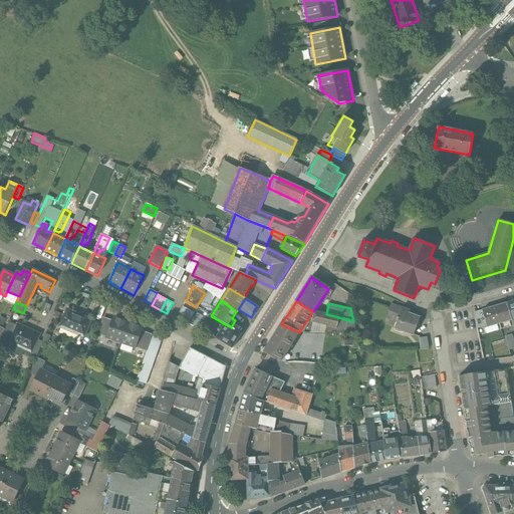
[(494,307),(499,323),(511,320),(507,303),(494,307)]
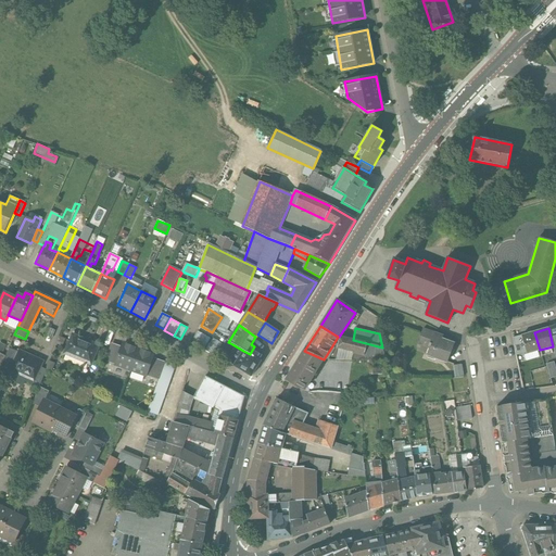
[(427,355),(447,363),(454,344),(442,340),(443,337),(424,329),(417,344),(430,349),(427,355)]
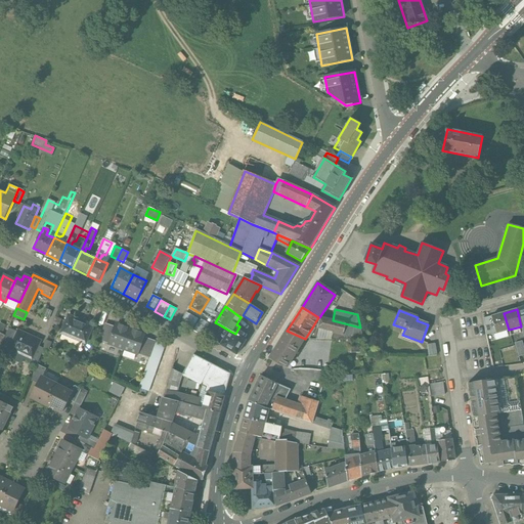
[(199,319),(186,312),(180,323),(192,331),(199,319)]
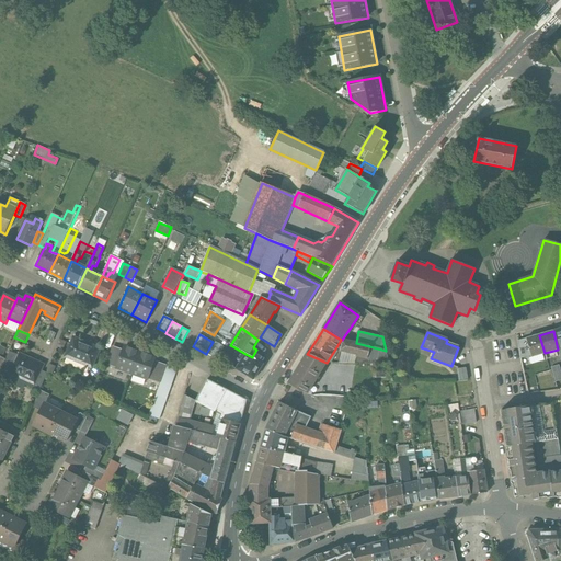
[(545,353),(539,335),(526,340),(531,357),(533,357),(545,353)]
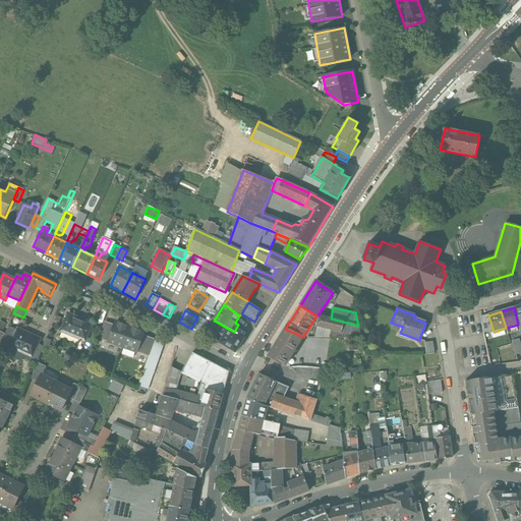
[(93,324),(67,314),(61,332),(85,342),(93,324)]
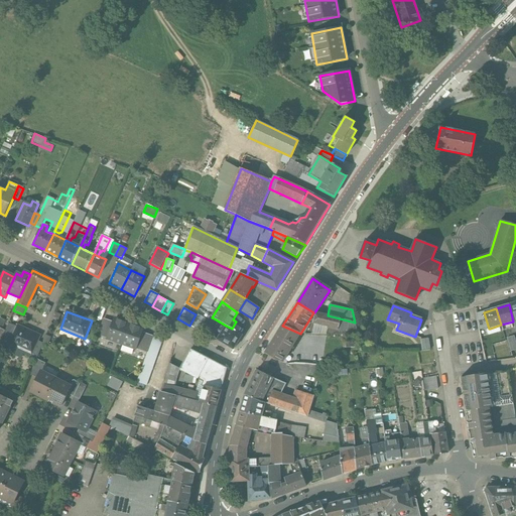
[(489,329),(484,312),(484,311),(476,313),(479,330),(486,328),(488,336),(491,335),(490,329),(489,329)]
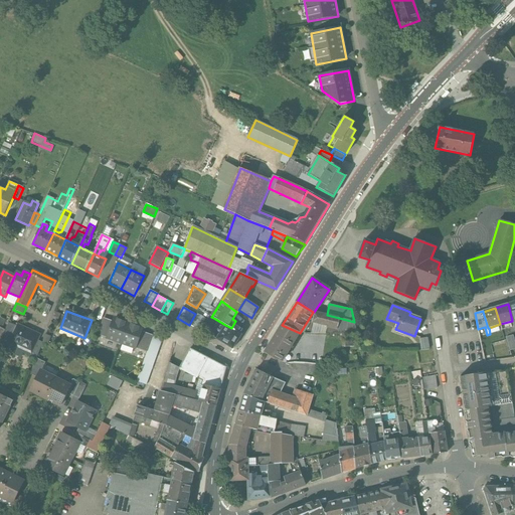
[(327,315),(314,312),(313,312),(307,322),(313,324),(313,322),(327,326),(327,327),(337,329),(339,318),(327,315)]
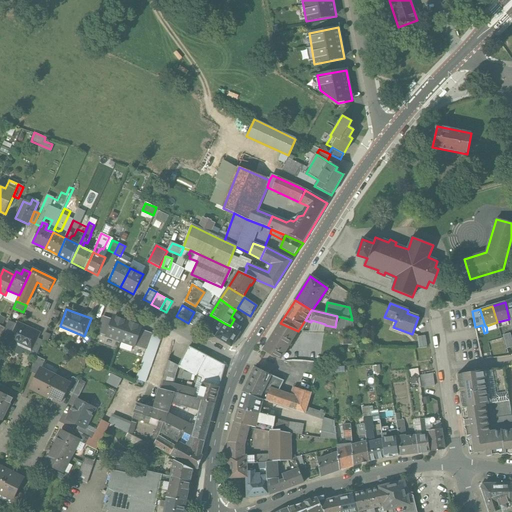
[(205,317),(196,312),(190,323),(199,328),(205,317)]
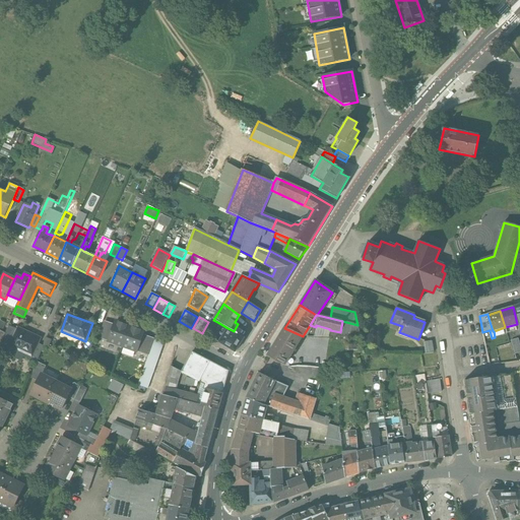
[(217,322),(213,320),(212,319),(202,334),(215,341),(217,338),(209,334),(217,322)]
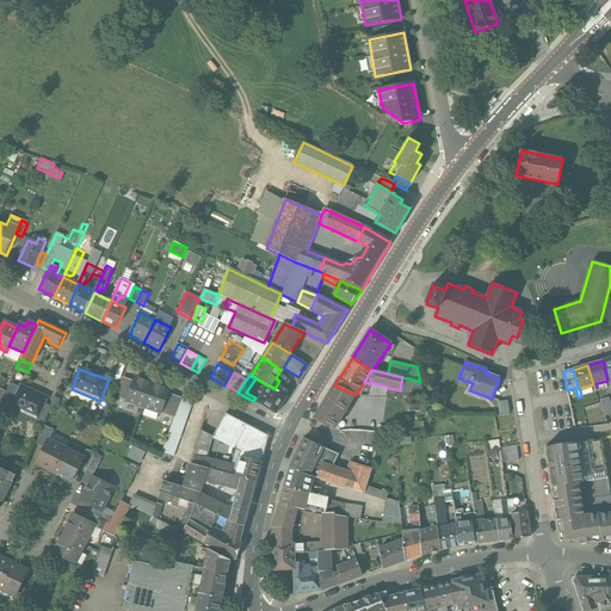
[(420,382),(402,377),(400,390),(423,393),(420,382)]
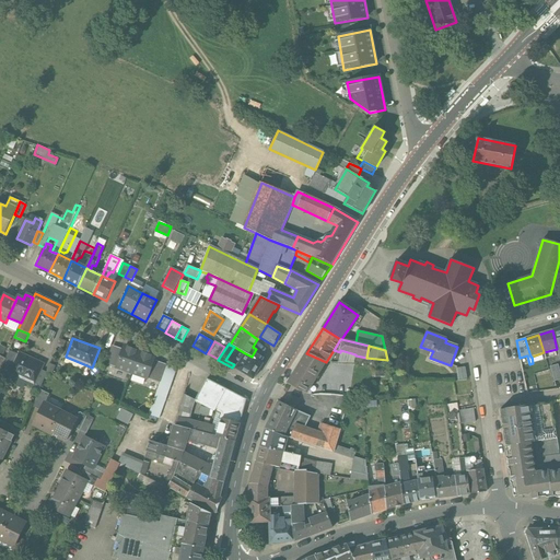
[(131,374),(139,352),(124,347),(123,351),(116,368),(116,369),(131,374)]
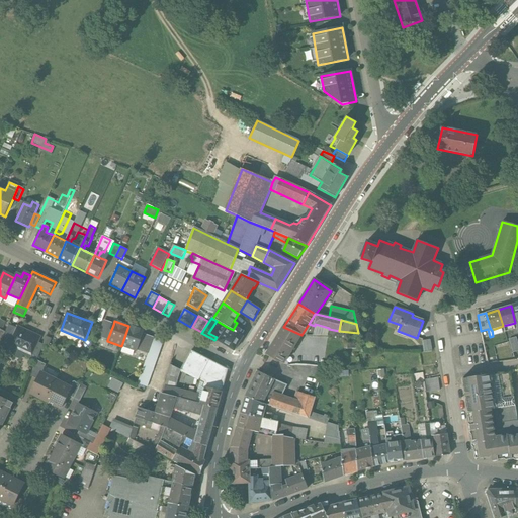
[(107,340),(113,325),(103,322),(98,337),(107,340)]
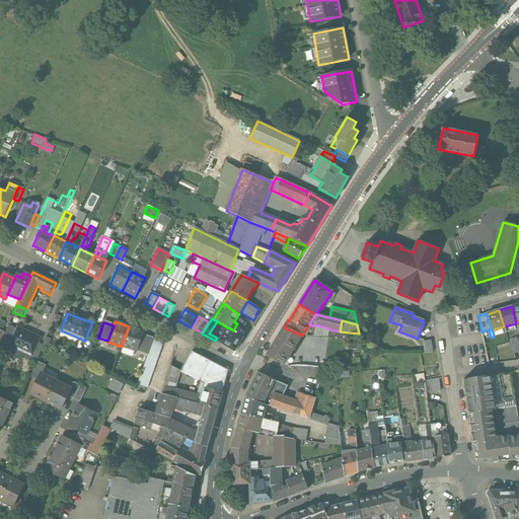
[(11,341),(17,329),(8,325),(5,332),(3,337),(11,341)]
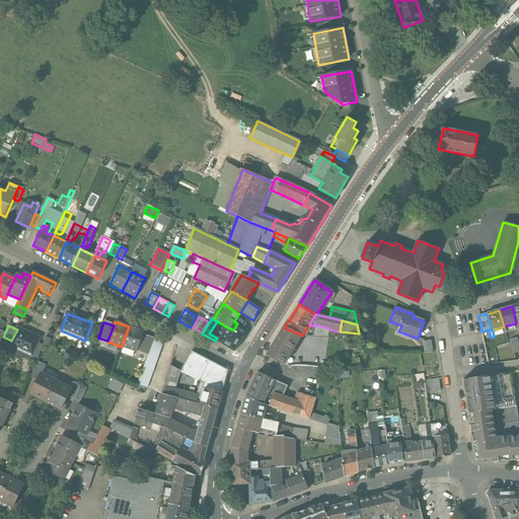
[(129,326),(122,347),(137,352),(137,351),(142,337),(144,331),(129,326)]
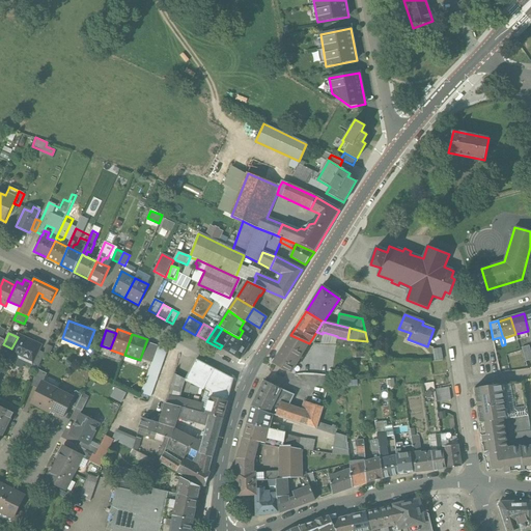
[(42,345),(19,335),(18,337),(11,348),(6,362),(15,366),(18,358),(32,365),(33,364),(38,352),(42,345)]
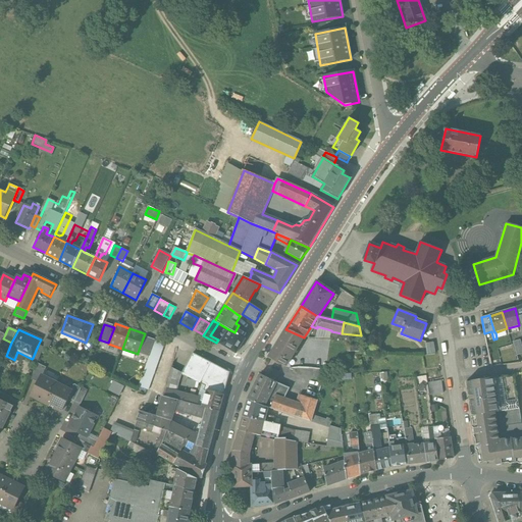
[(219,344),(236,353),(245,340),(235,332),(228,329),(219,344)]
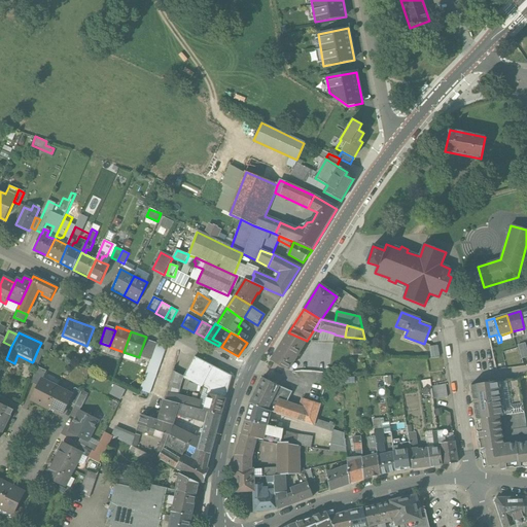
[(282,367),(288,370),(307,341),(288,332),(270,361),(282,367)]
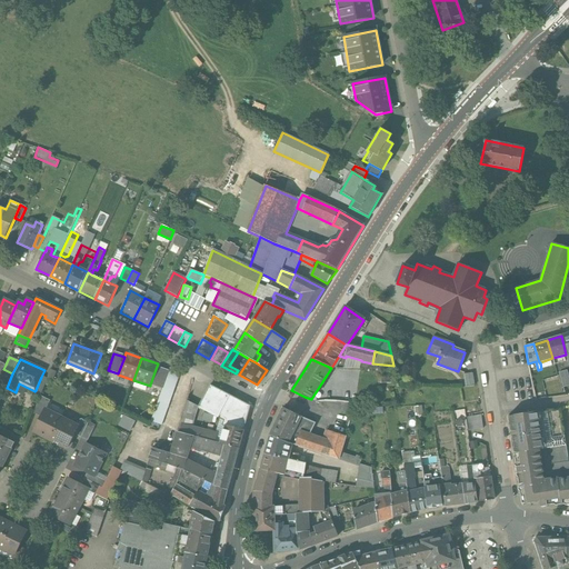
[(168,373),(156,369),(150,385),(162,390),(168,373)]
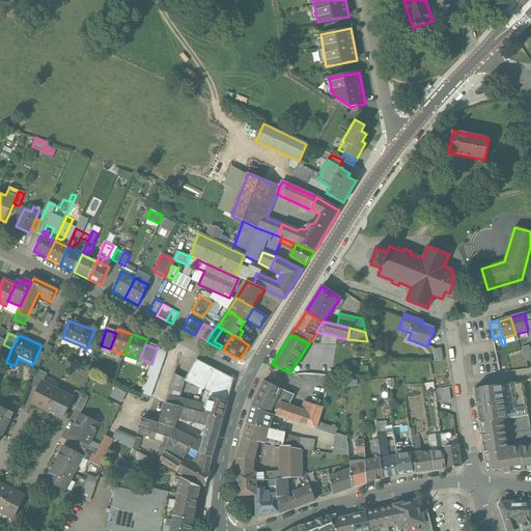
[(159,344),(157,348),(151,364),(141,393),(150,397),(169,347),(159,344)]
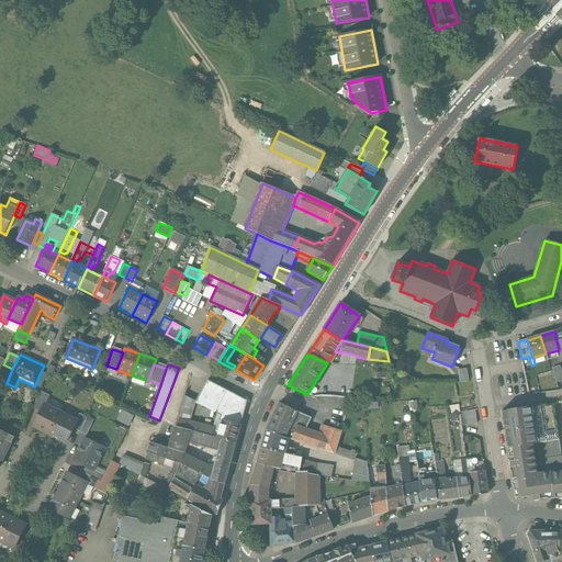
[(561,373),(560,367),(552,369),(557,383),(561,381),(561,373)]
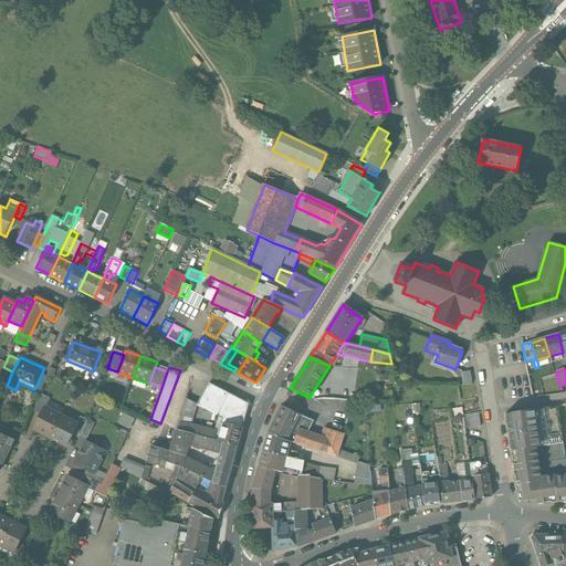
[(470,371),(462,373),(464,386),(472,385),(470,371)]
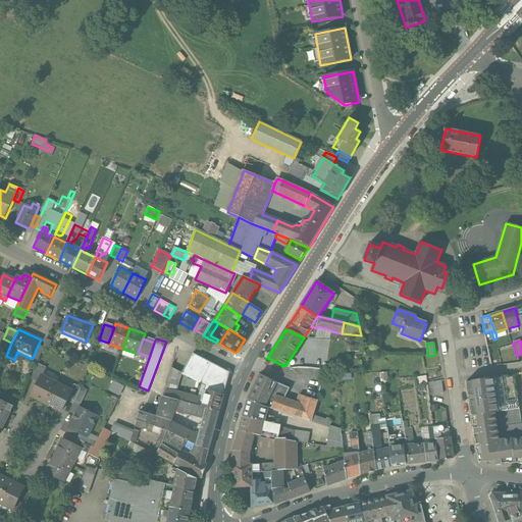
[(43,348),(38,346),(33,358),(39,360),(43,348)]
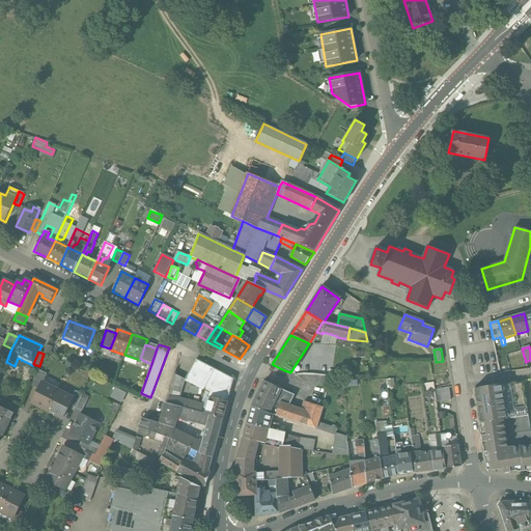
[(186,409),(193,411),(223,419),(233,379),(196,359),(185,380),(185,381),(186,381),(208,393),(207,398),(210,398),(206,410),(201,409),(202,404),(188,401),(186,409)]
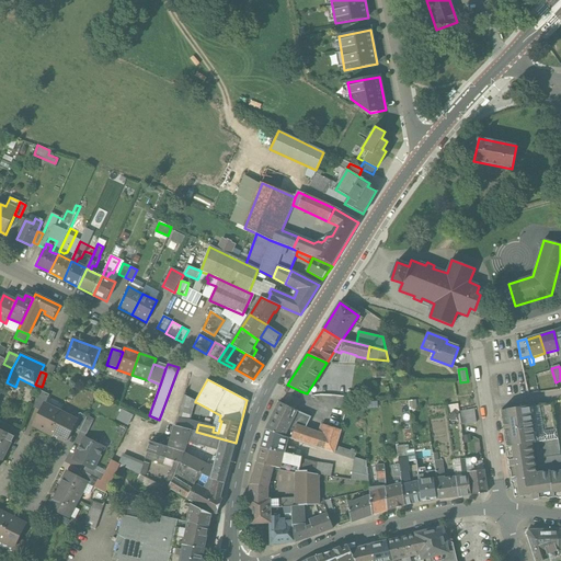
[(33,408),(41,412),(45,403),(45,404),(49,396),(39,391),(33,408)]
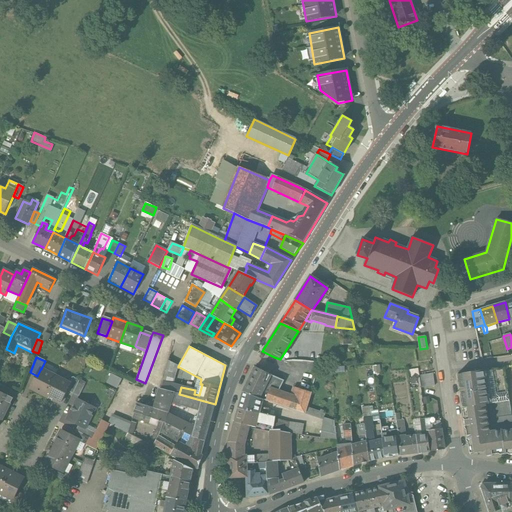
[(179,394),(181,387),(173,385),(179,367),(178,367),(178,366),(168,362),(163,382),(162,390),(179,394)]
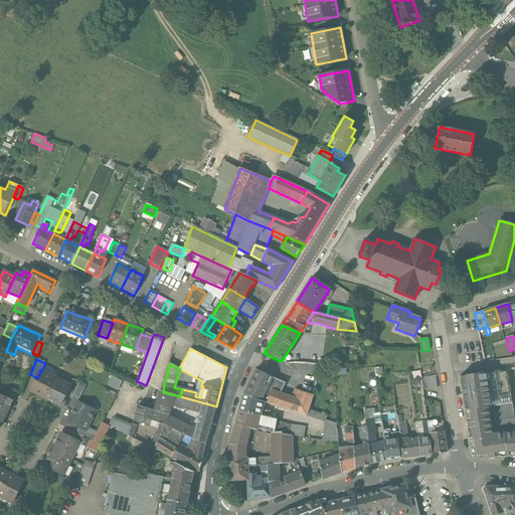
[(30,392),(45,399),(55,378),(41,371),(41,370),(37,378),(30,392)]
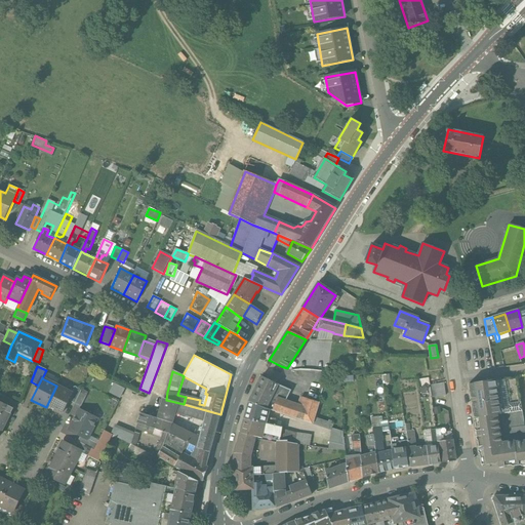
[(279,386),(260,377),(248,402),(267,408),(271,400),(276,401),(277,398),(283,400),(284,398),(286,399),(291,390),(279,386)]
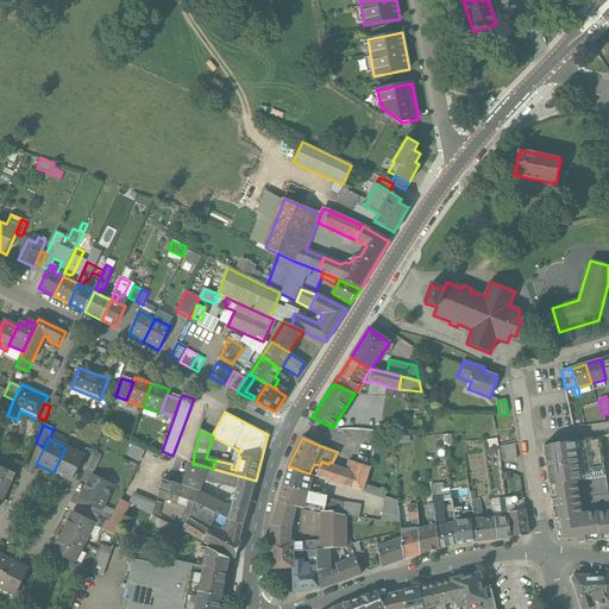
[(545,446),(551,485),(581,481),(573,441),(545,446)]
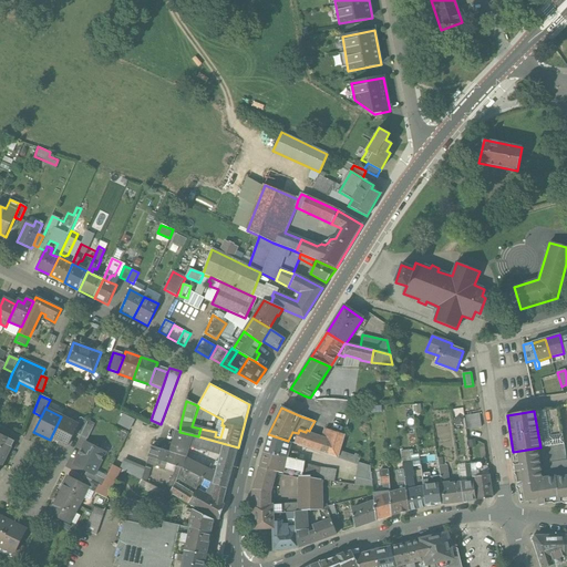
[(559,412),(545,414),(550,446),(564,444),(559,412)]
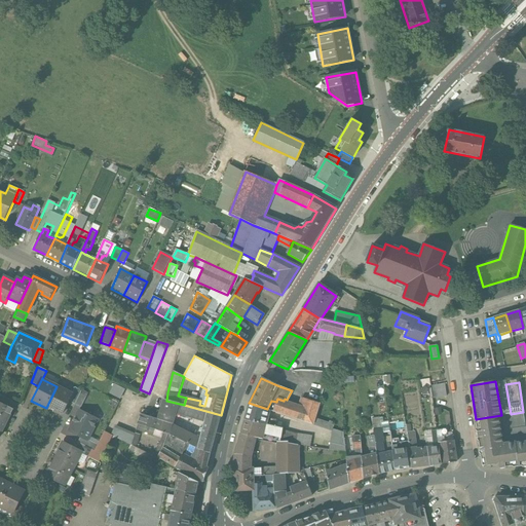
[(109,393),(120,400),(125,390),(114,384),(109,393)]
